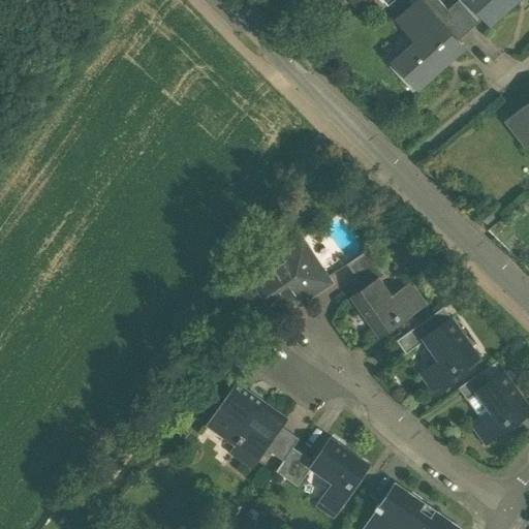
[(458,39),(423,0),(417,0),(401,14),(421,36),(393,61),(417,89),(446,63),(443,60),(462,44),(458,39)]
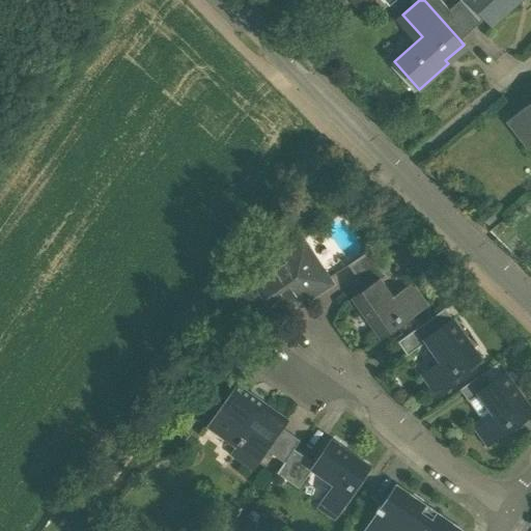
[(449,8),(441,0),(424,0),(459,39),(469,31),(449,8)]
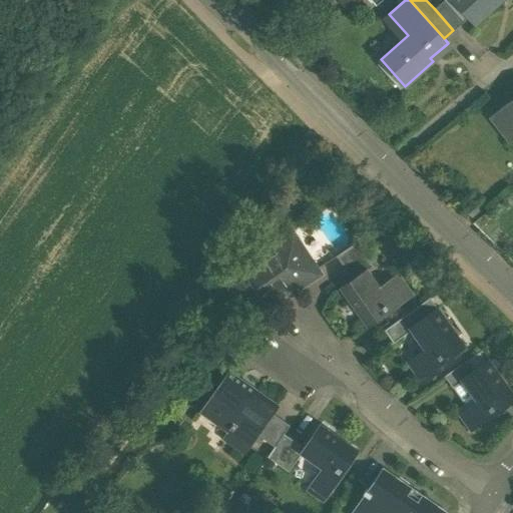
[(444,0),(443,0),(434,8),(453,30),(464,21),(444,0)]
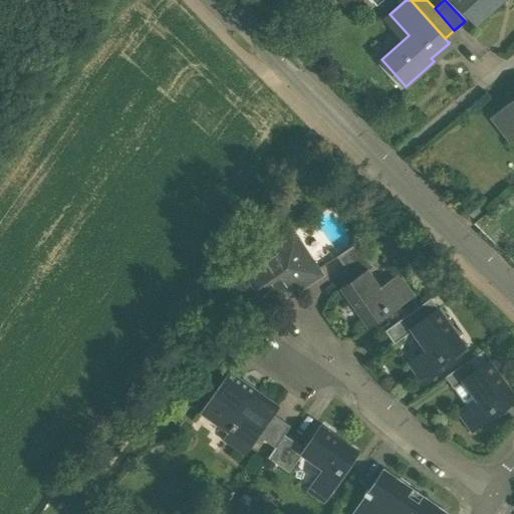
[(453,0),(475,24),(502,0),(453,0)]
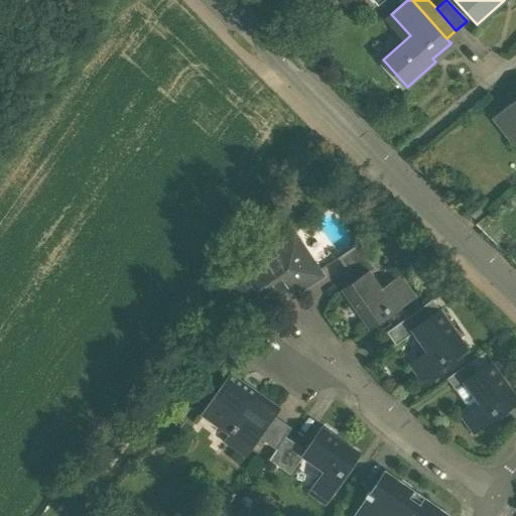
[(515,99),(494,117),(510,137),(515,131),(515,99)]
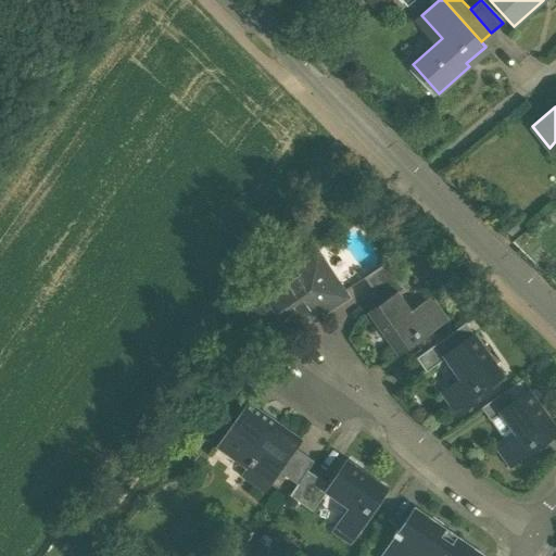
[(343,291),(318,253),(307,260),(332,299),(343,291)]
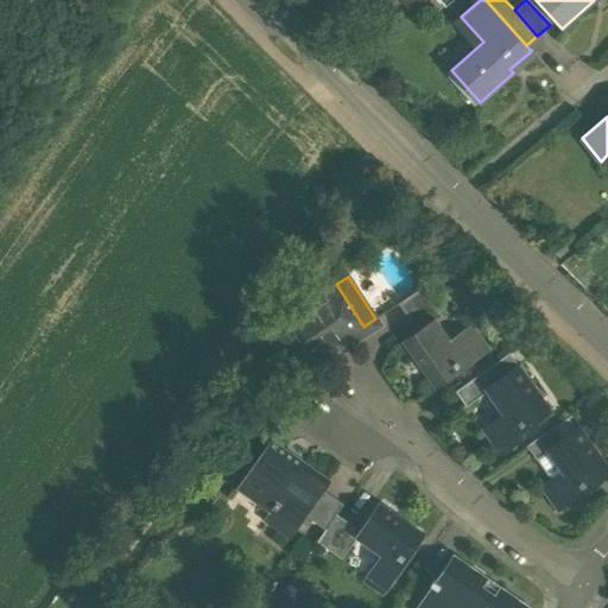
[(336,284),(271,327),(268,336),(293,372),(303,374),(311,369),(312,360),(342,341),(350,343),(362,335),(363,327),(336,284)]
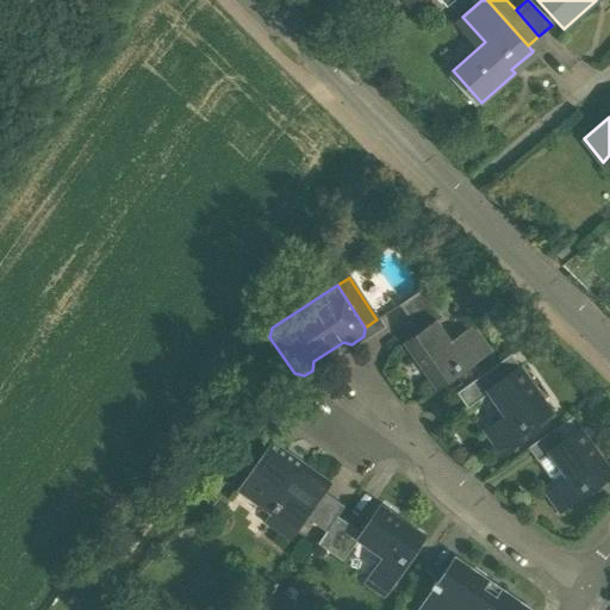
[(424,290),(400,304),(410,321),(435,304),(424,290)]
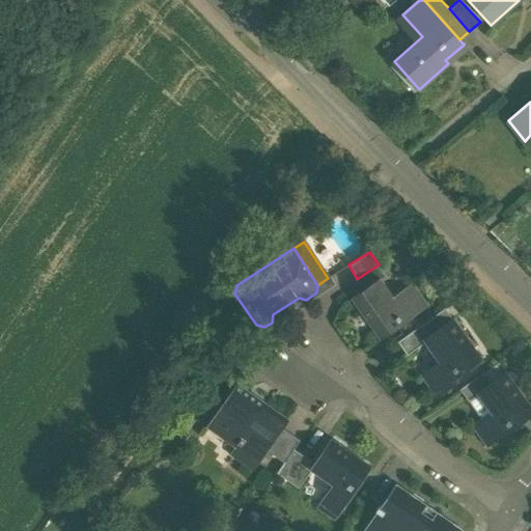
[(357,279),(353,282),(359,292),(381,277),(381,278),(386,275),(379,264),(357,279)]
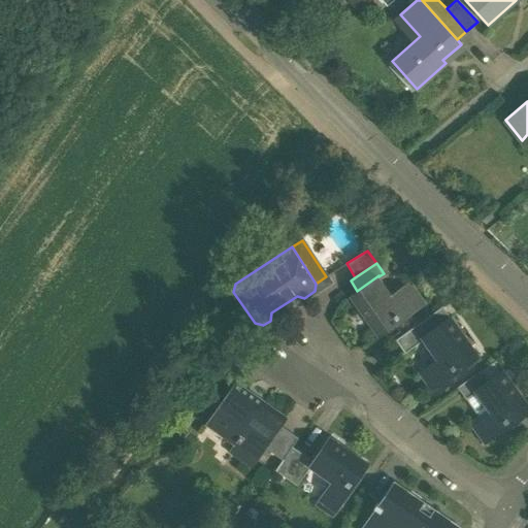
[(378,276),(378,275),(357,291),(351,295),(378,335),(425,302),(409,281),(391,294),(378,276)]
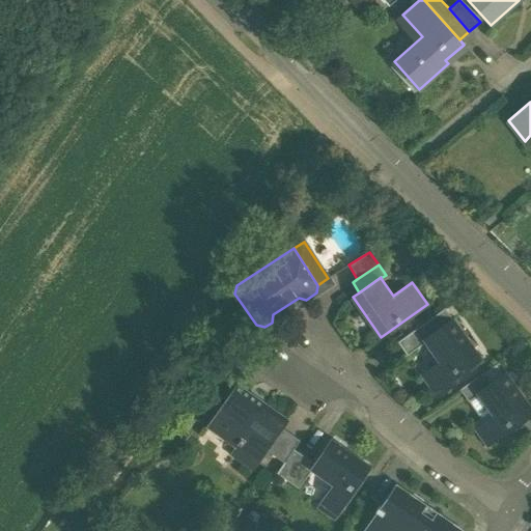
[(428,335),(423,338),(425,341),(440,360),(420,373),(434,392),(481,359),(452,318),(428,335)]
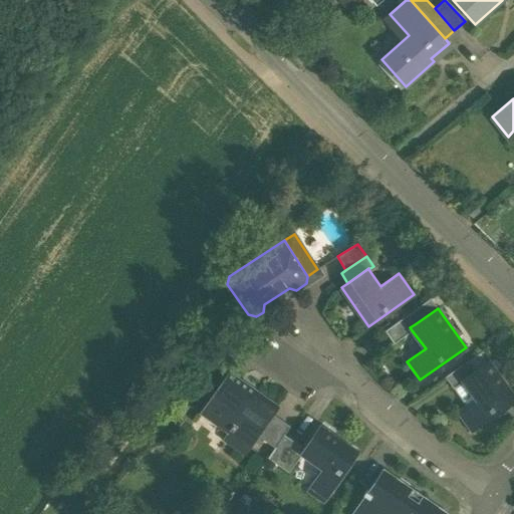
[(409,314),(386,331),(394,343),(412,330),(410,327),(415,324),(409,314)]
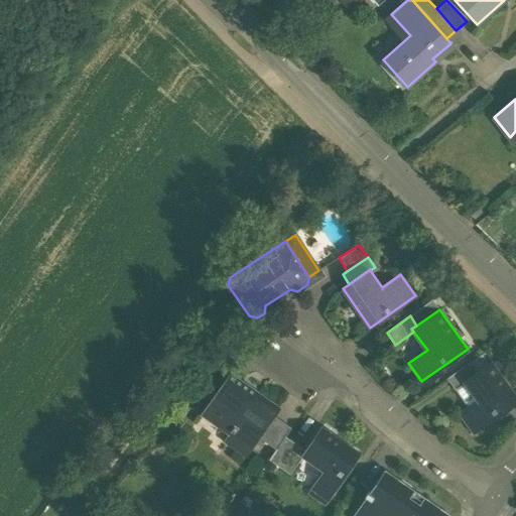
[(471,362),(447,378),(456,389),(466,382),(465,381),(478,372),(471,362)]
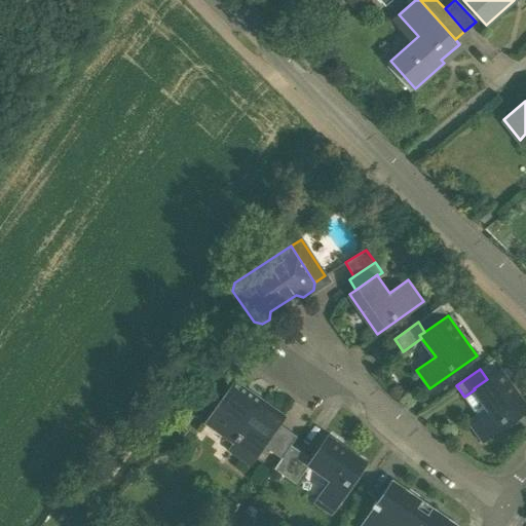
[(487,379),(474,388),(475,389),(489,410),(471,422),(484,441),(525,411),(525,403),(501,369),(487,379)]
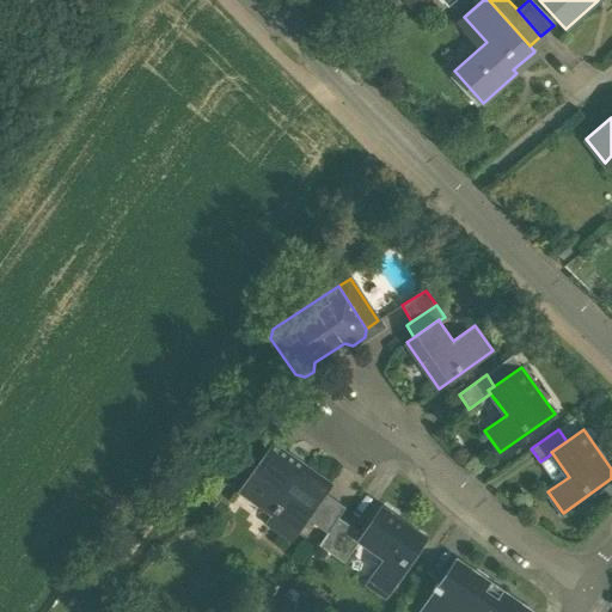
[(331,483),(274,442),(239,493),(270,515),(265,522),(283,536),(299,512),(307,518),(325,493),(331,483)]
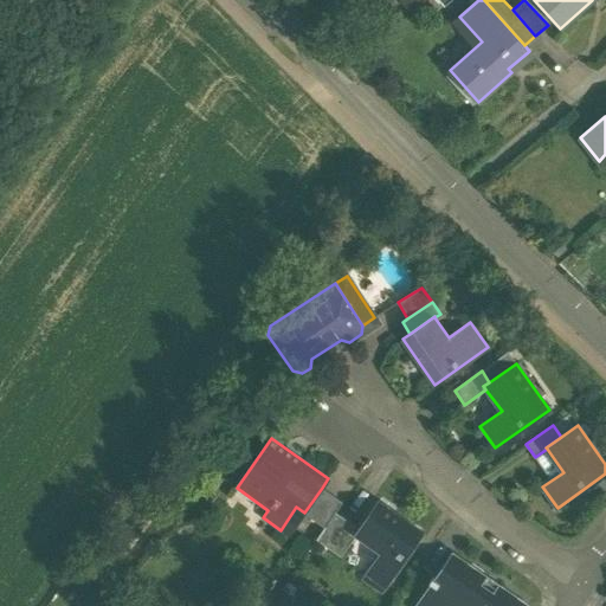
[(342,502),(322,488),(304,513),(324,526),(335,511),(342,502)]
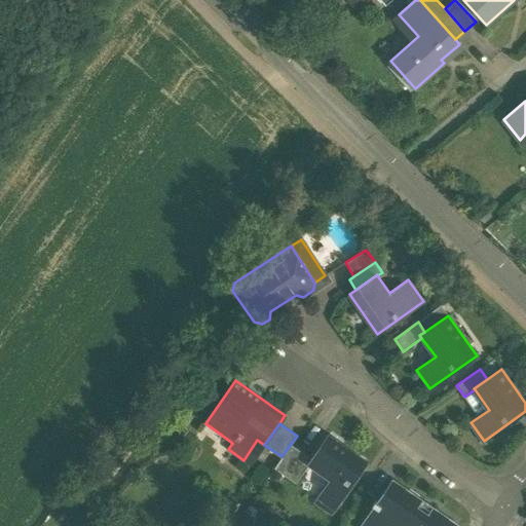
[(368,463),(327,435),(310,457),(309,459),(311,461),(332,476),(316,497),(335,511),(368,463)]
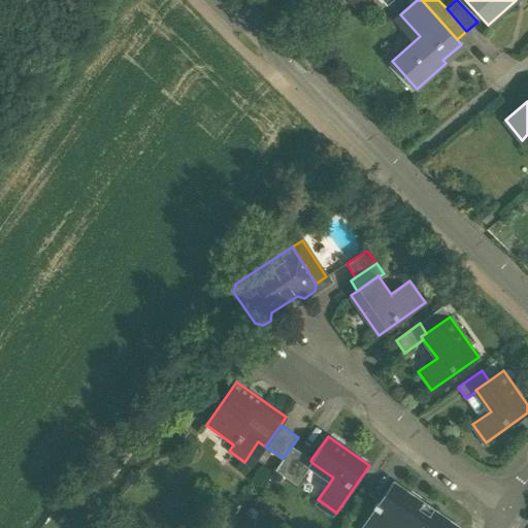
[(283,458),(275,469),(298,485),(312,463),(310,461),(311,459),(292,446),(283,458)]
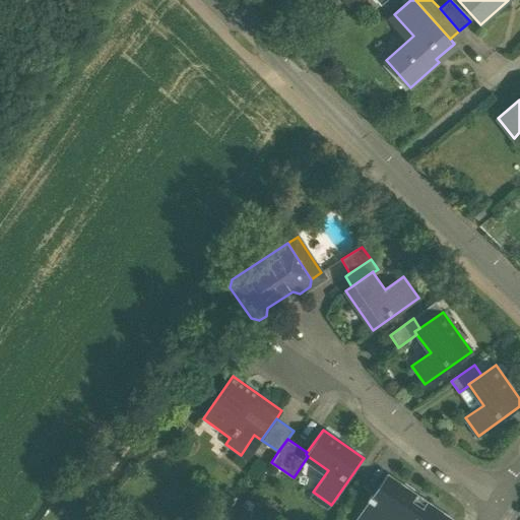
[(424,503),(387,476),(355,519),(383,519),(386,517),(390,519),(439,519),(443,514),(425,501),(424,503)]
